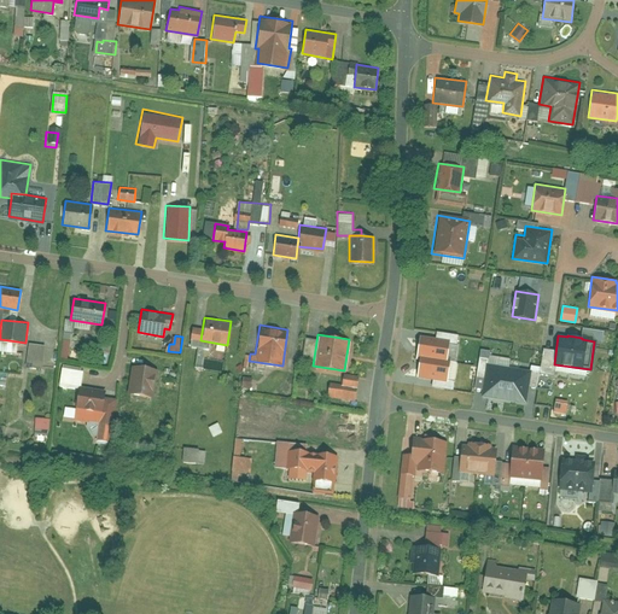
[(449,344),(420,338),(417,357),(420,358),(418,375),(445,380),(449,361),(447,361),(449,344)]
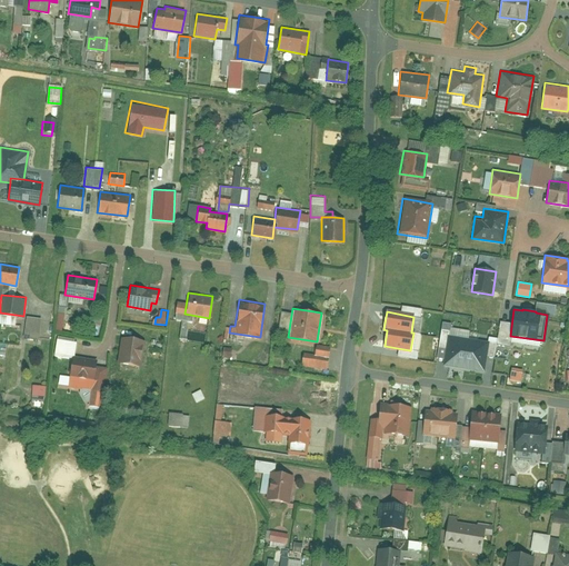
[(26,336),(40,338),(42,318),(28,316),(26,336)]
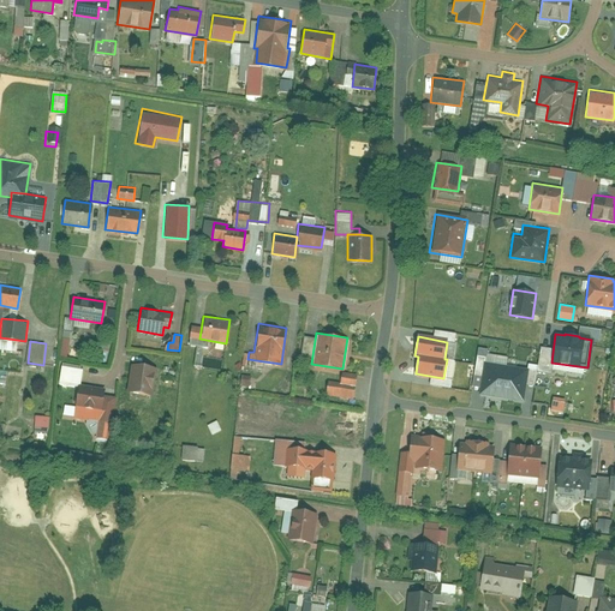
[(131,361),(126,390),(151,394),(156,366),(131,361)]
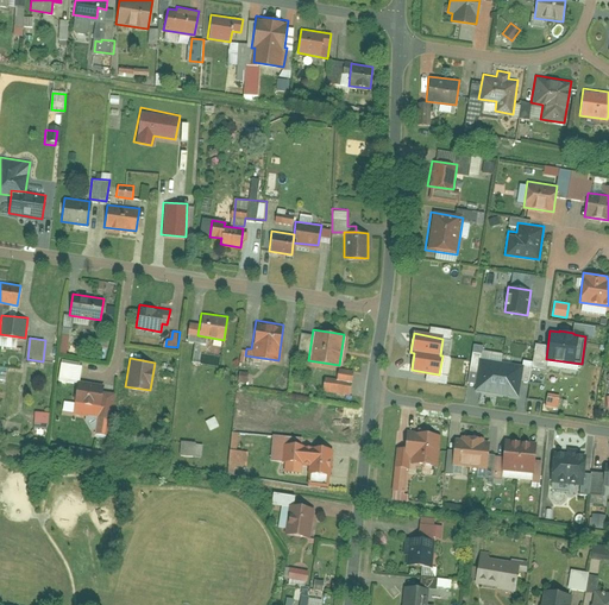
[(478,359),(473,392),(515,399),(521,366),(478,359)]
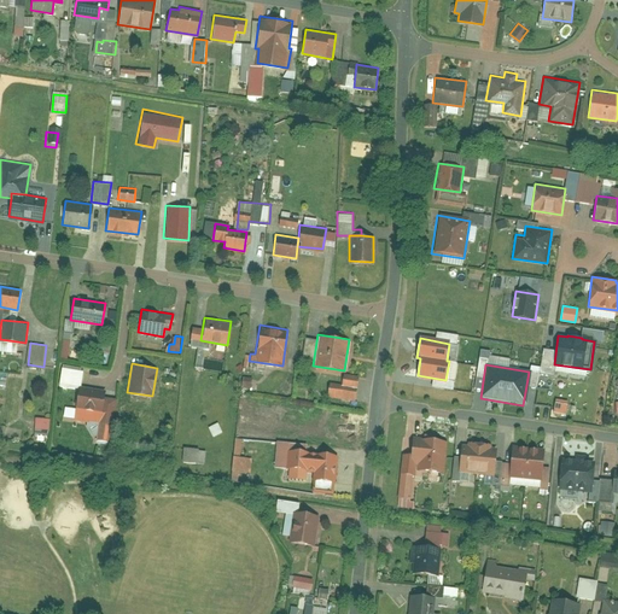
[(360,399),(362,375),(347,374),(345,384),(332,382),(331,397),(360,399)]
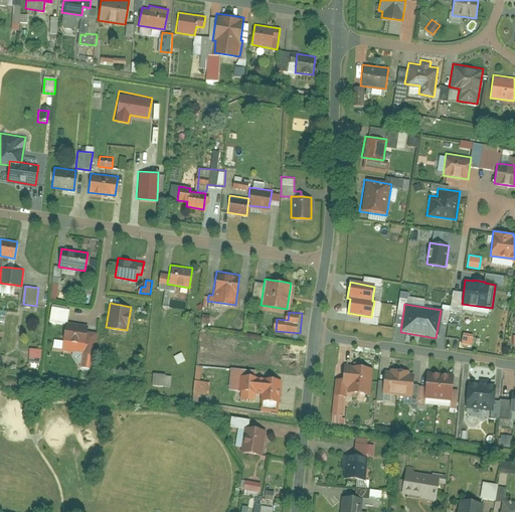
[(72,343),(83,344),(87,323),(64,320),(61,341),(63,341),(62,348),(71,349),(72,343)]
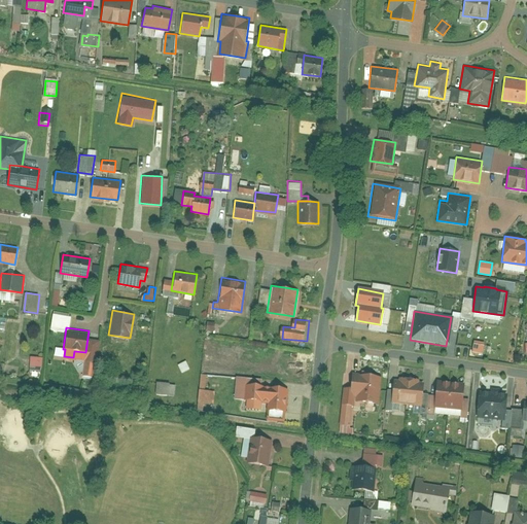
[(42,365),(42,355),(31,355),(31,365),(42,365)]
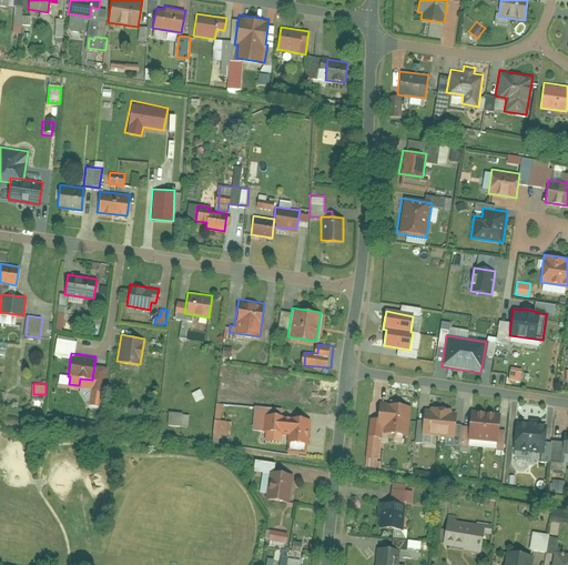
[(379,436),(381,431),(407,434),(411,404),(378,401),(376,416),(369,415),(367,434),(379,436)]
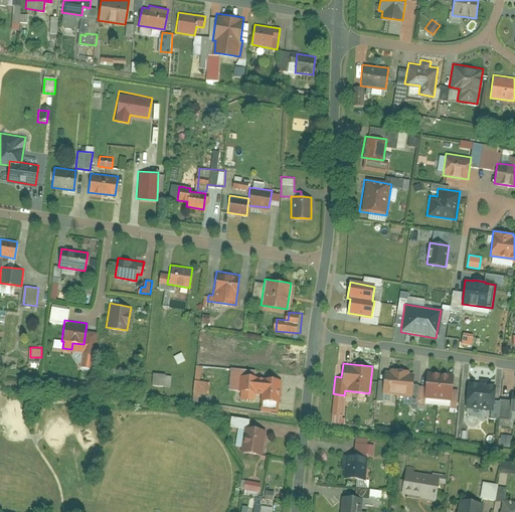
[(396,393),(398,368),(389,367),(389,369),(383,369),(381,392),(396,393)]
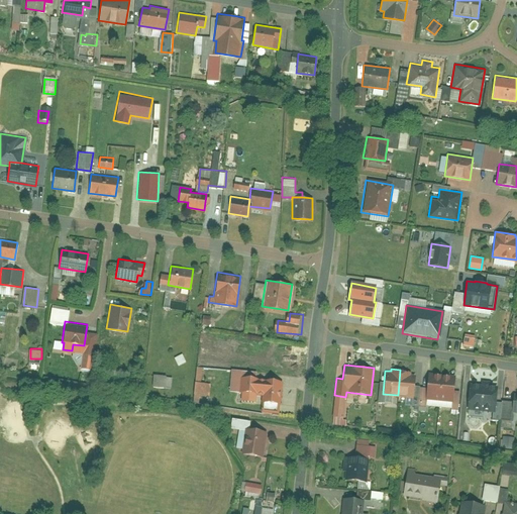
[(400,370),(398,395),(413,397),(415,374),(410,373),(410,371),(400,370)]
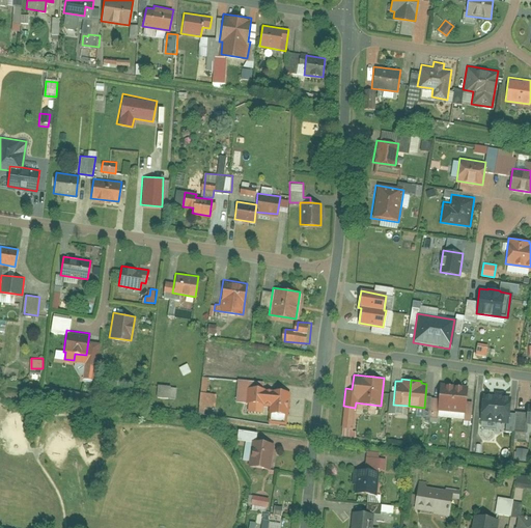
[(212,400),(204,399),(206,383),(200,382),(196,420),(203,421),(204,412),(211,413),(212,413),(213,412),(214,404),(214,403),(212,400)]
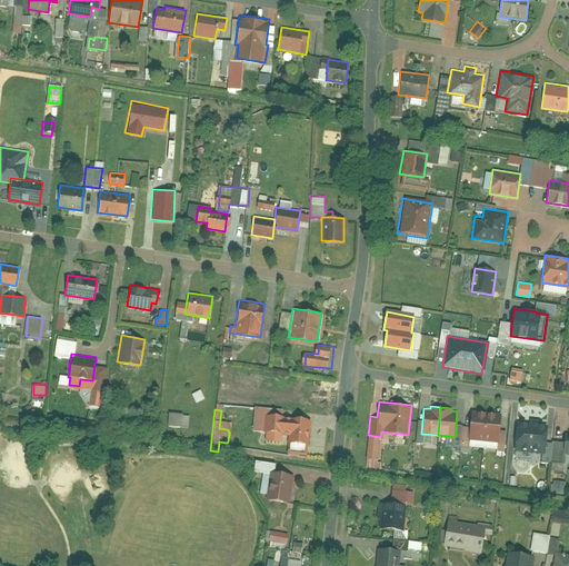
[(471,410),(468,438),(483,439),(486,413),(471,410)]
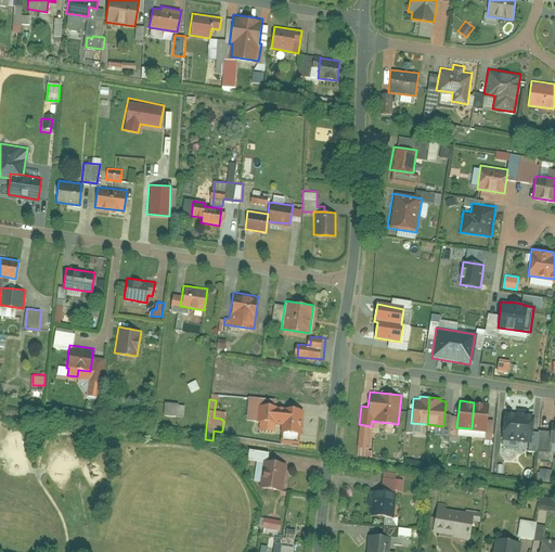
[(488,403),(474,402),(472,428),(486,431),(488,403)]
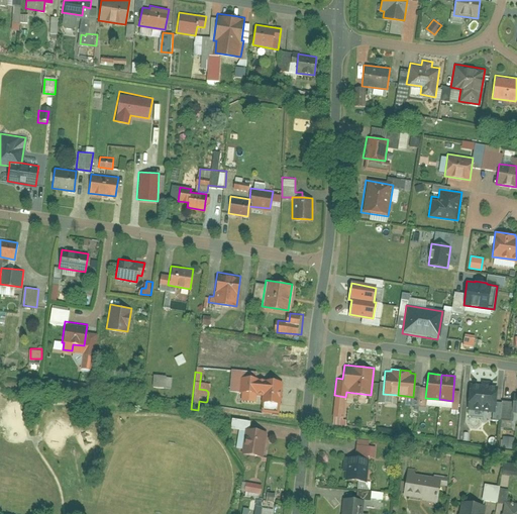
[(239,400),(255,401),(256,393),(264,393),(263,402),(280,403),(282,379),(240,376),(239,400)]
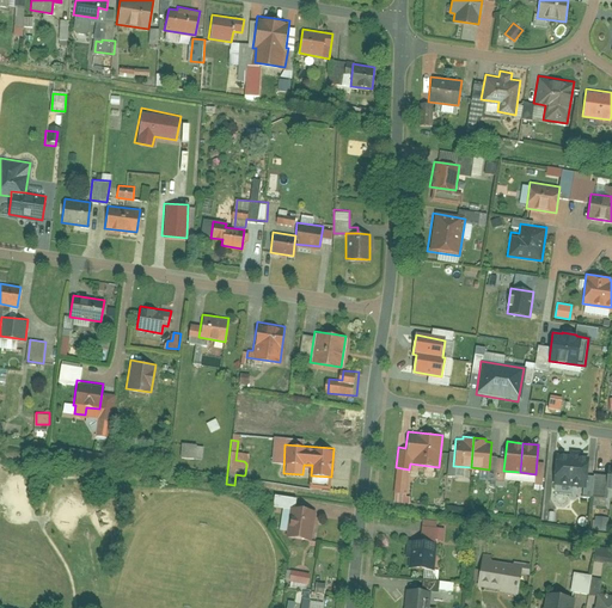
[(179,450),(178,466),(201,468),(202,455),(195,454),(195,453),(179,450)]
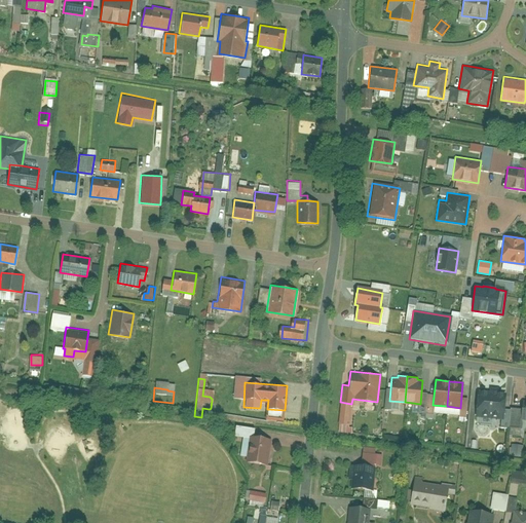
[(475,415),(503,418),(505,397),(477,394),(475,415)]
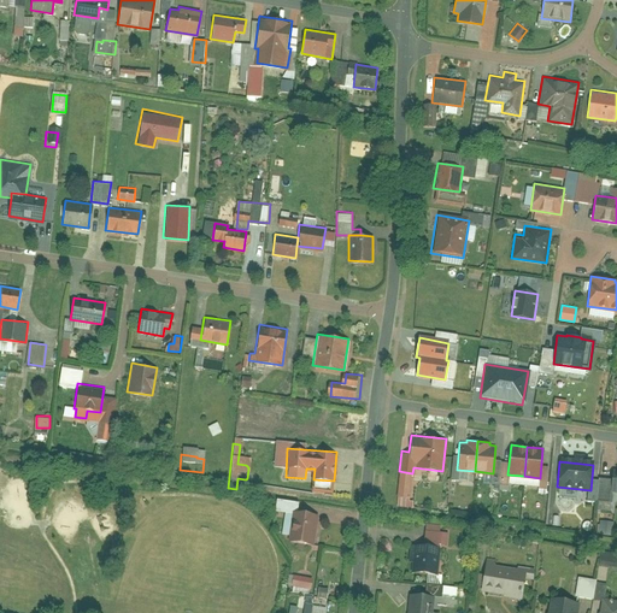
[(292,511),(287,541),(313,544),(318,514),(292,511)]
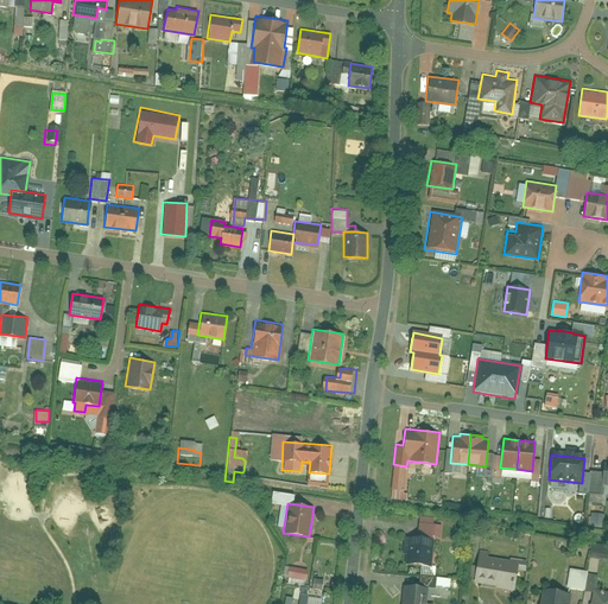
[(593,513),(593,526),(605,526),(605,513),(593,513)]
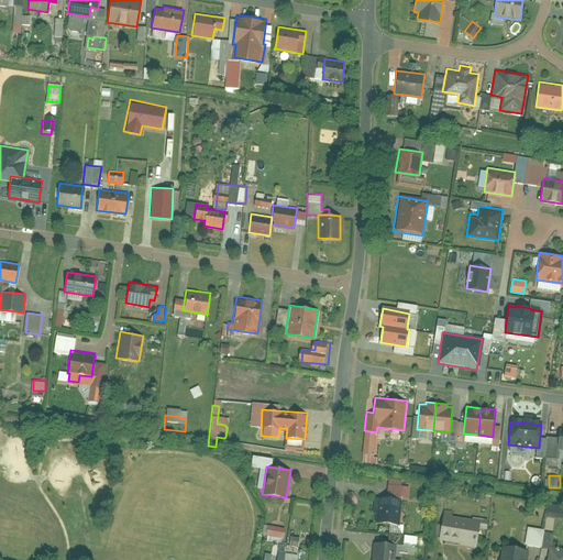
[(373,512),(376,513),(375,522),(399,524),(401,498),(374,496),(373,512)]
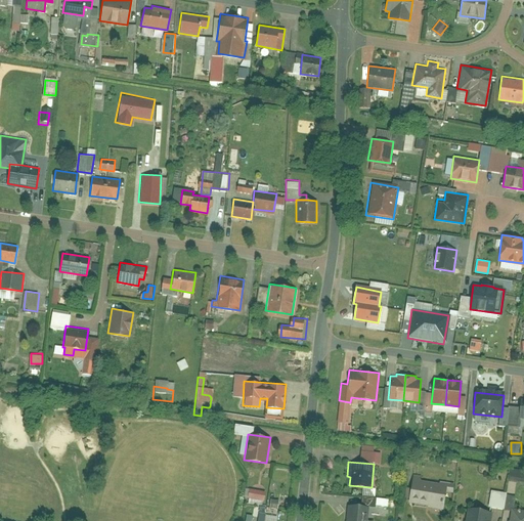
[(412,473),(408,501),(441,506),(445,483),(421,479),(422,474),(412,473)]
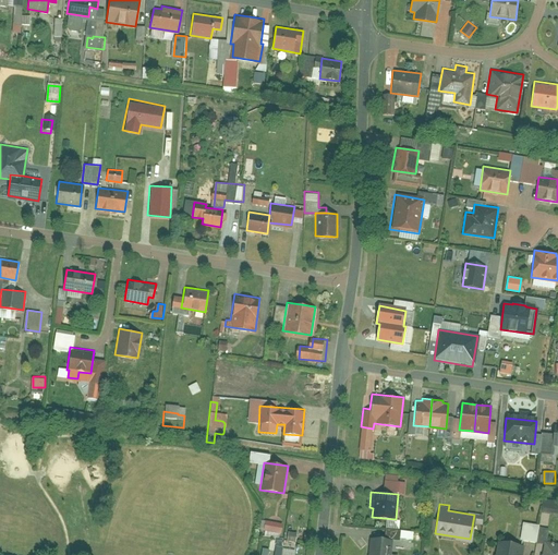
[(268,519),(266,530),(283,533),(286,522),(268,519)]
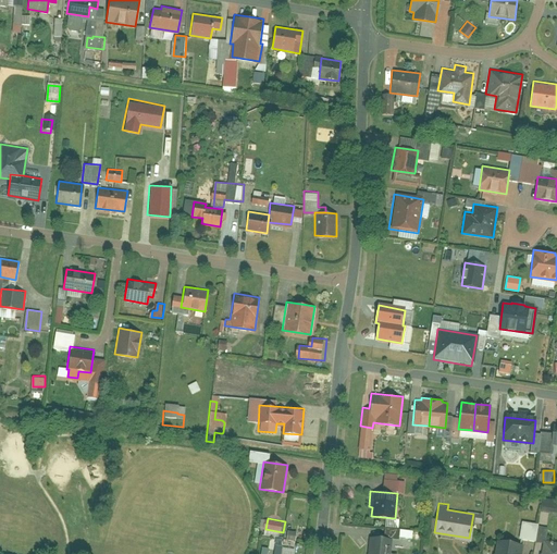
[(367,553),(388,553),(391,538),(369,536),(367,553)]
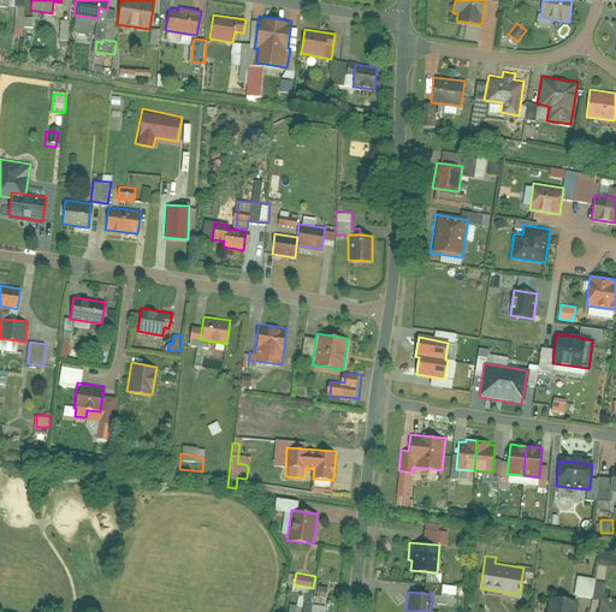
[(574,611),(578,600),(549,595),(544,611),(574,611)]
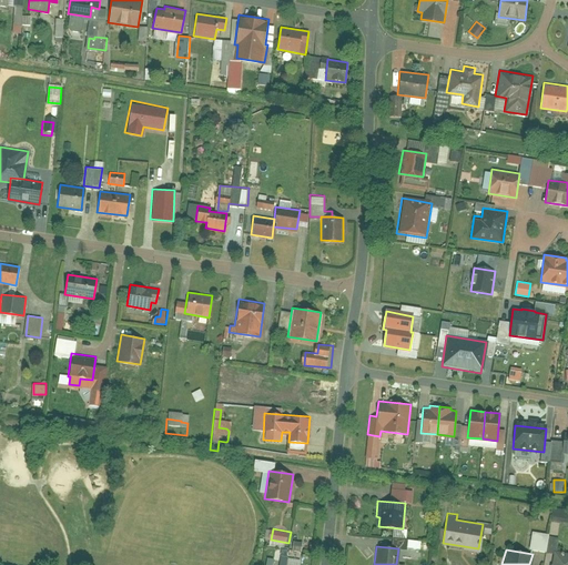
[(567,564),(567,552),(554,550),(551,564),(567,564)]
